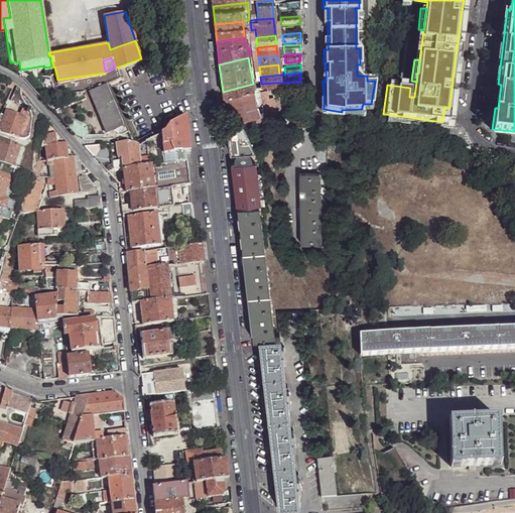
[(107,83),(102,85),(91,89),(105,130),(121,124),(107,83)]
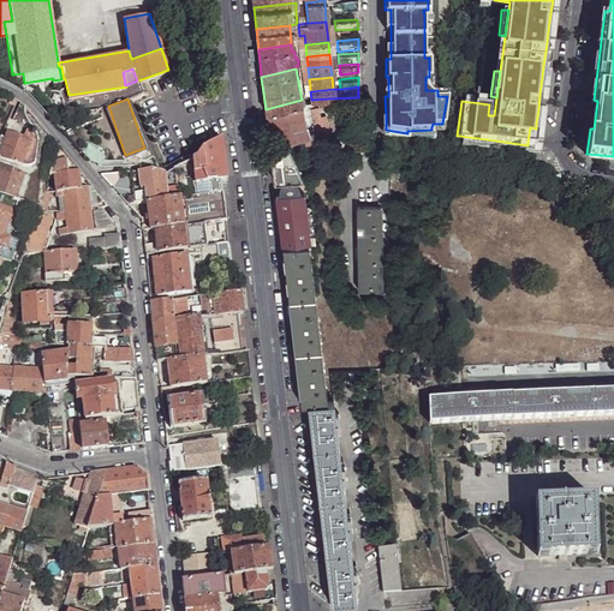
[(266,109),(280,138),(302,133),(298,121),(304,120),(302,101),(302,100),(266,109)]
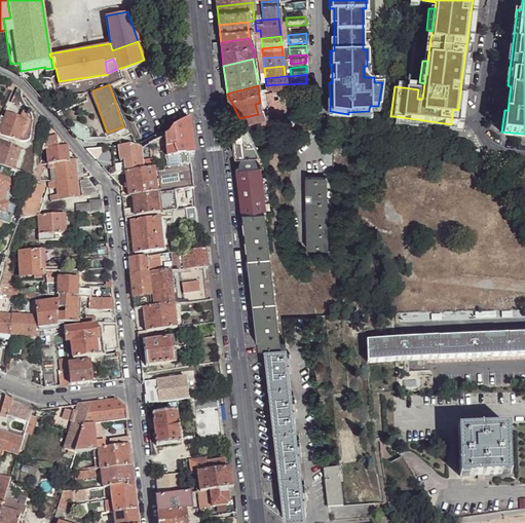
[(255,104),(258,114),(264,113),(260,103),(255,104)]
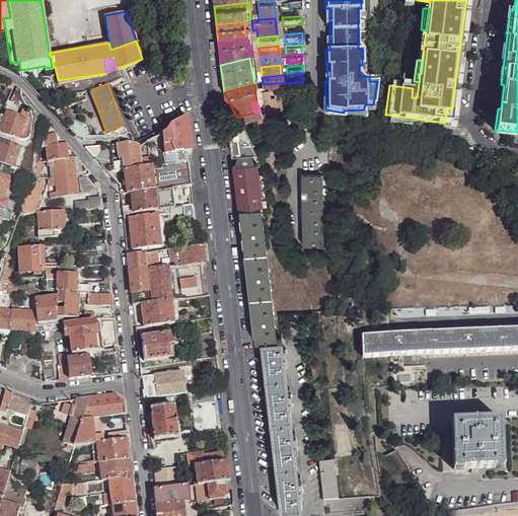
[(4,115),(1,123),(0,127),(0,130),(18,137),(25,117),(17,114),(7,109),(4,115)]
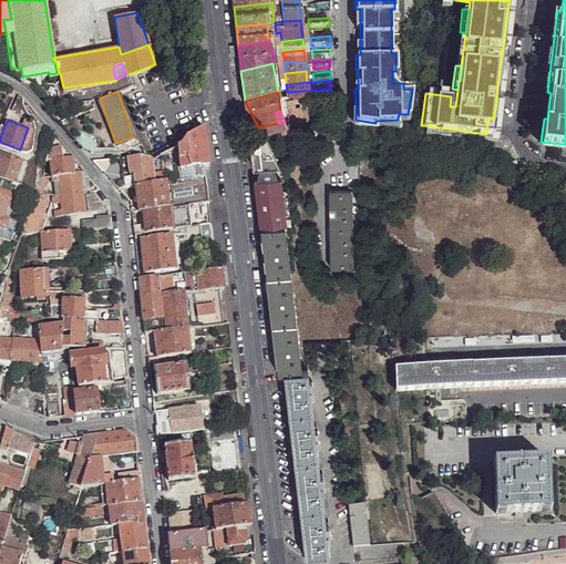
[(28,127),(33,129),(21,120),(19,124),(28,127)]
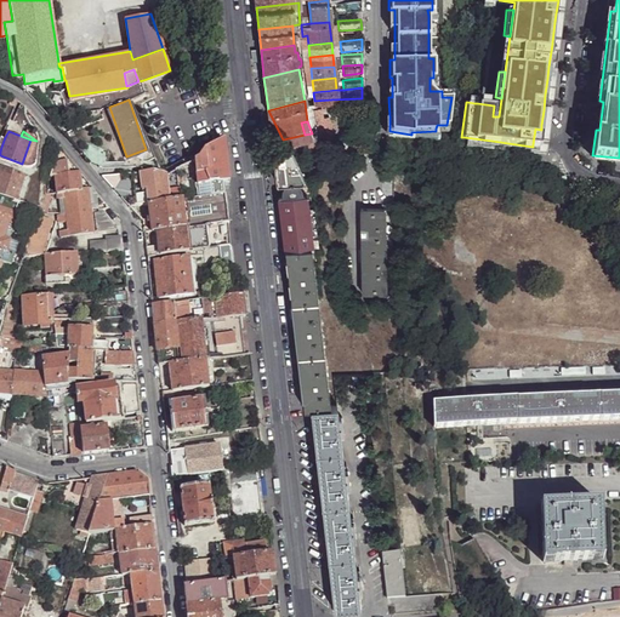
[(307,143),(317,144),(312,133),(305,135),(307,143)]
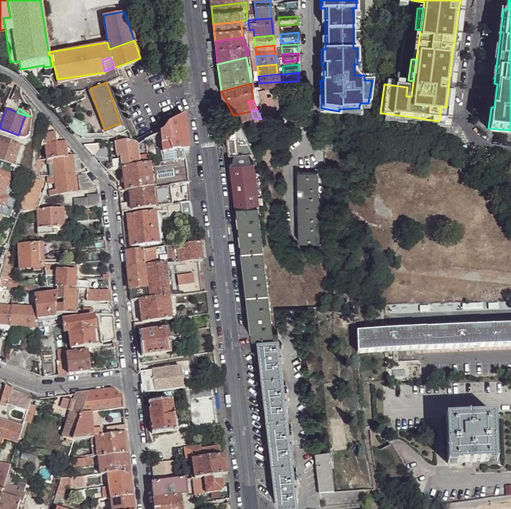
[(163,161),(184,158),(182,148),(188,147),(184,112),(169,121),(163,129),(160,130),(163,161)]
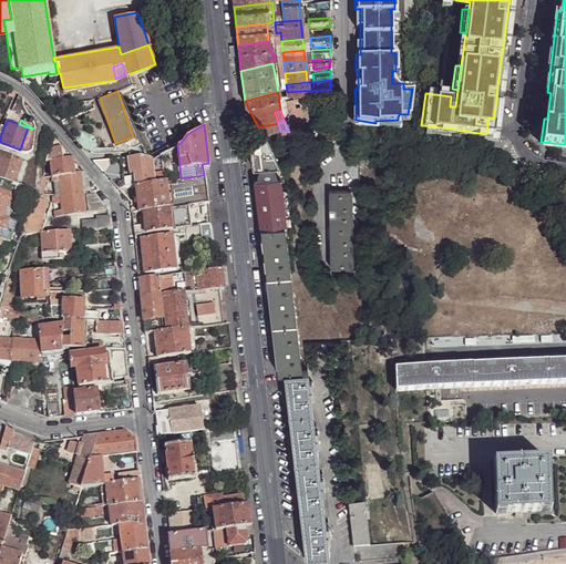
[(34,129),(33,129),(28,127),(20,150),(23,152),(27,152),(29,150),(31,146),(34,129)]
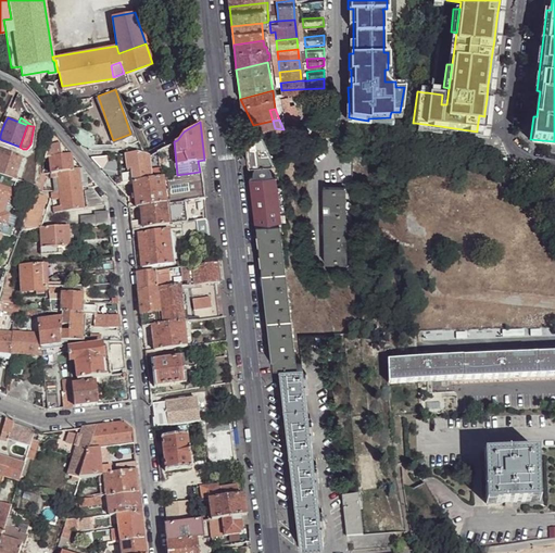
[(244,138),(247,161),(272,158),(259,129),(244,138)]
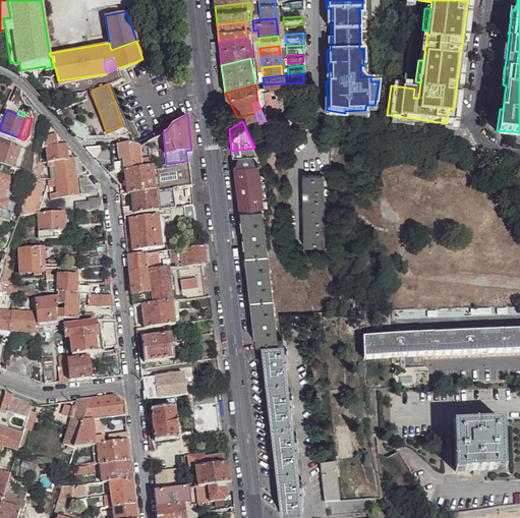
[(66,142),(58,132),(57,132),(48,134),(46,145),(66,142)]
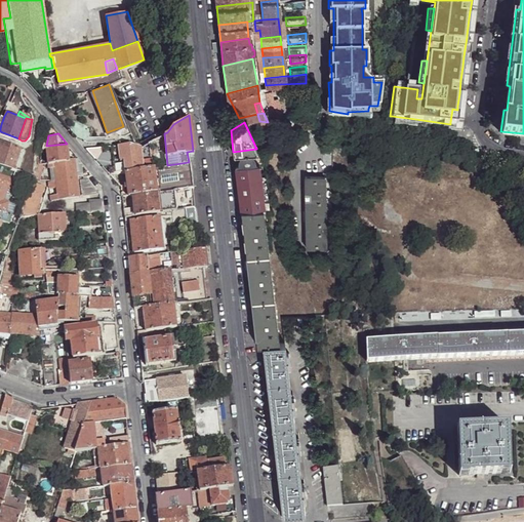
[(0,138),(0,162),(3,164),(8,165),(12,167),(19,146),(0,138)]
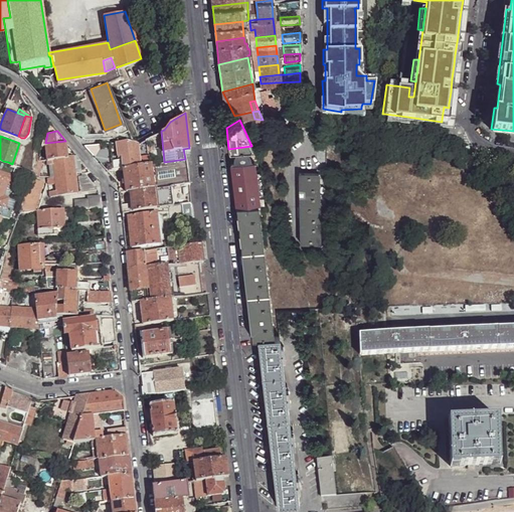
[(66,154),(65,141),(45,143),(47,157),(52,156),(66,154)]
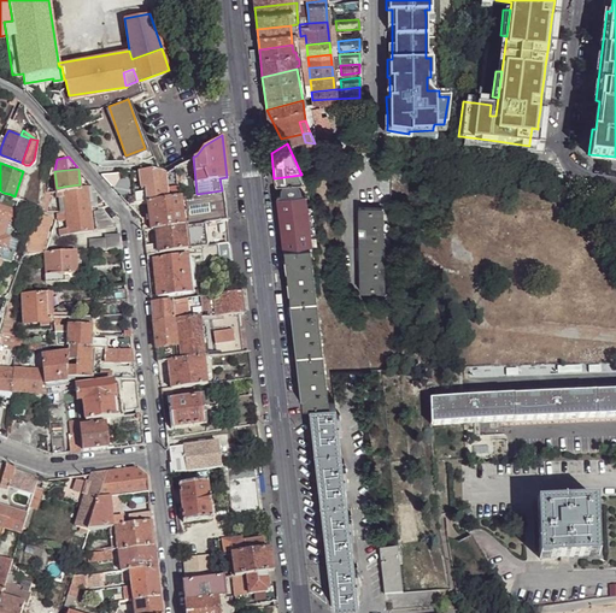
[(144,187),(146,200),(168,198),(163,171),(151,169),(138,170),(140,187),(144,187)]
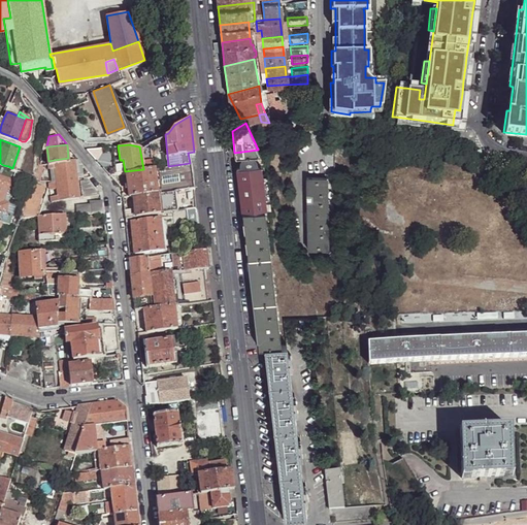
[(234,153),(235,164),(240,163),(239,158),(240,156),(242,154),(244,152),(245,152),(251,153),(253,155),(255,158),(255,161),(259,161),(259,162),(261,162),(258,150),(234,153)]
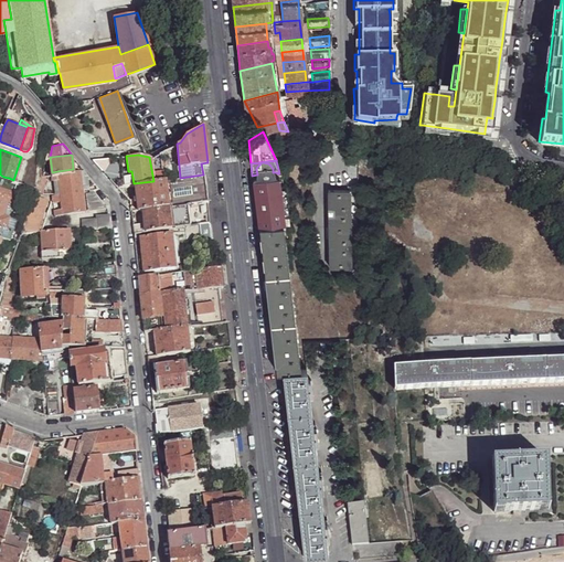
[(252,176),(258,224),(282,221),(283,221),(277,173),(277,172),(273,172),(273,169),(270,166),(268,163),(263,162),(262,162),(259,165),(257,167),(256,169),(257,175),(252,176)]
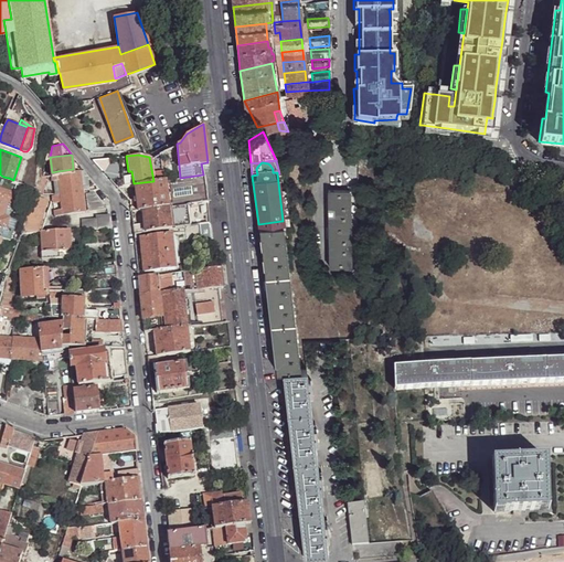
[(80,169),(82,189),(85,188),(88,188),(87,173),(83,168),(80,169)]
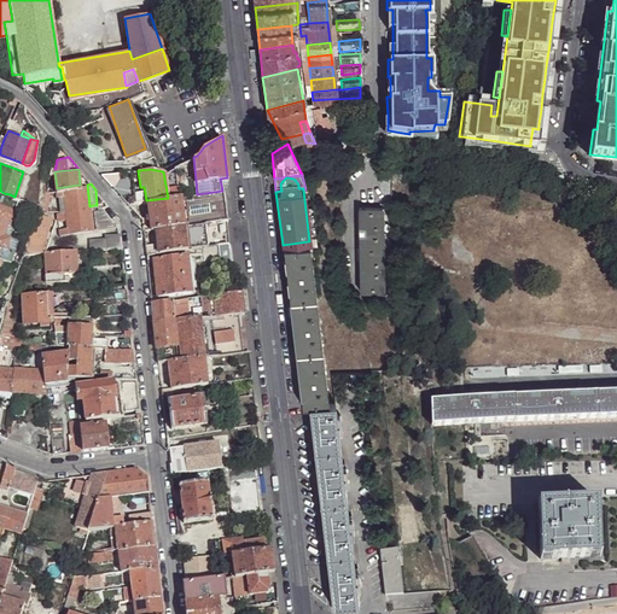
[(64,192),(65,209),(89,206),(87,185),(80,185),(63,187),(64,192)]
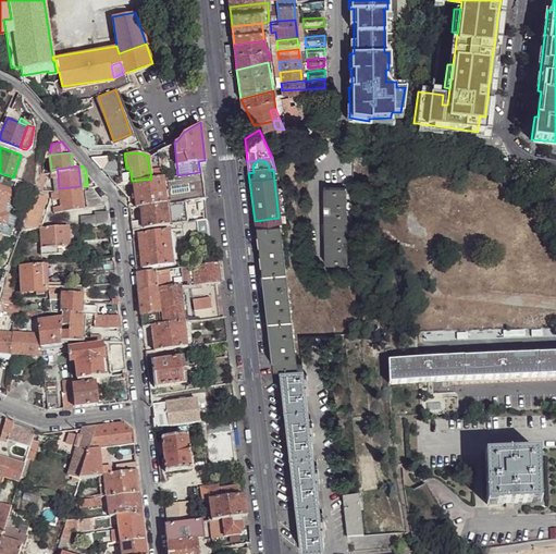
[(44,171),(38,171),(34,184),(33,187),(38,187),(44,171)]
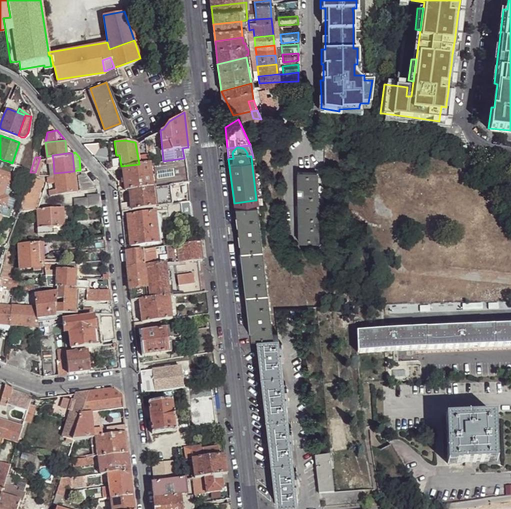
[(186,181),(184,158),(163,161),(139,164),(121,166),(123,188),(128,188),(152,185),(186,181)]
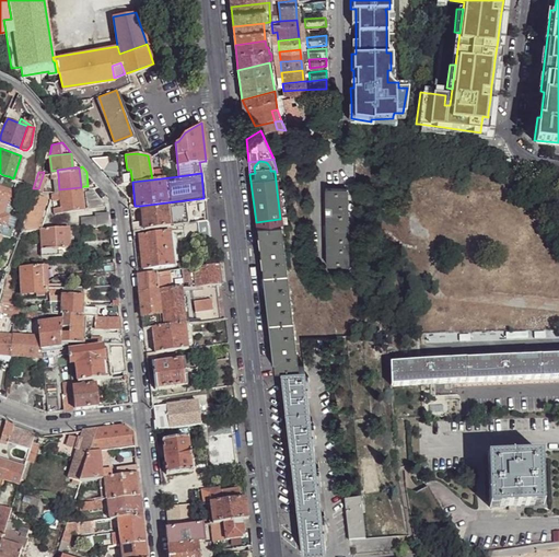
[(0,184),(6,186),(9,176),(3,175),(2,180),(0,178),(0,184)]
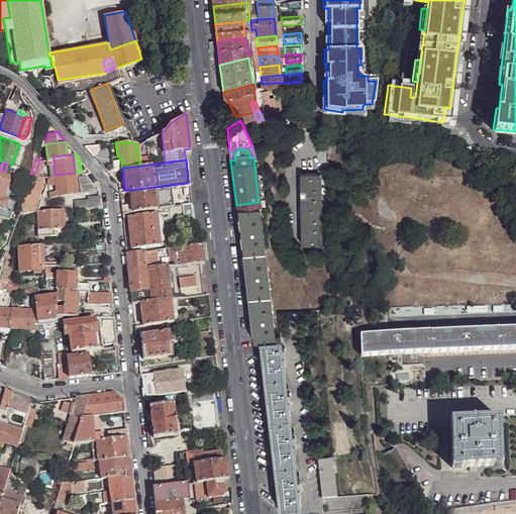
[(13,175),(5,172),(0,170),(0,186),(3,188),(5,182),(10,183),(13,175)]
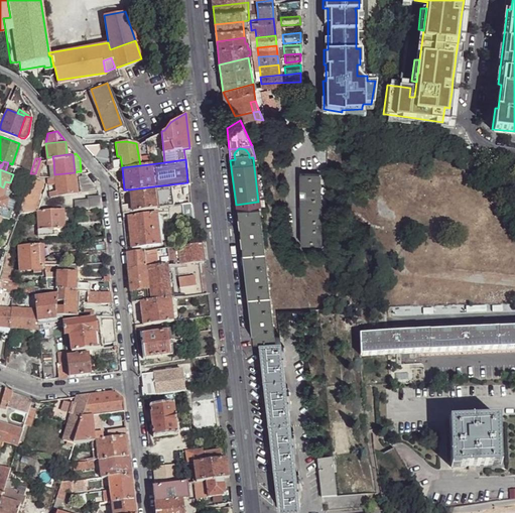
[(318,171),(298,171),(300,242),(319,242),(318,171)]
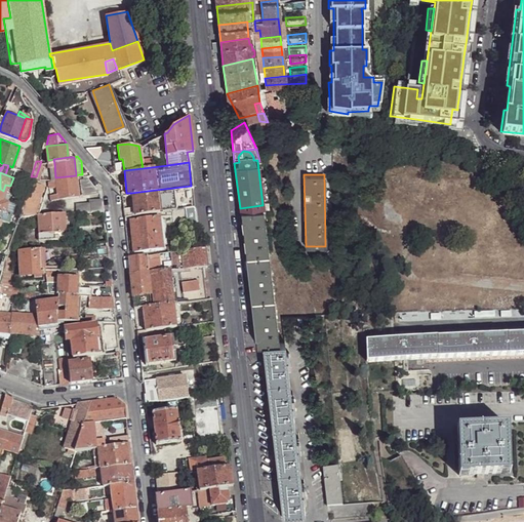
[(55,177),(48,177),(48,185),(56,184),(57,191),(52,192),(52,197),(78,194),(76,175),(55,177)]
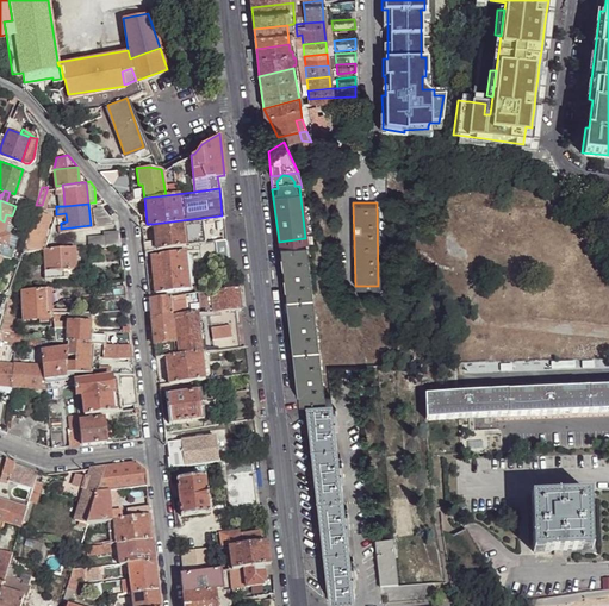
[(92,205),(94,225),(113,223),(100,205),(92,205)]
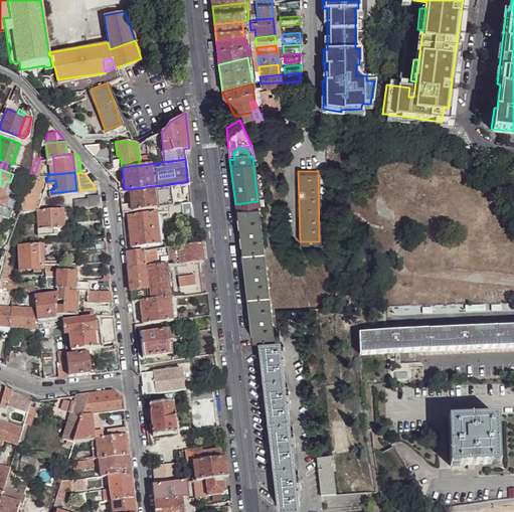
[(42,179),(29,175),(23,194),(18,208),(22,208),(31,208),(34,207),(42,180),(42,179)]
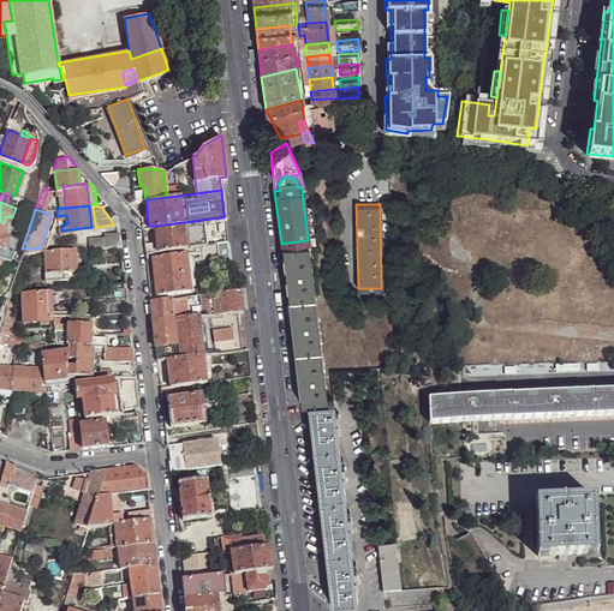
[(54,216),(51,215),(41,247),(46,249),(54,216)]
